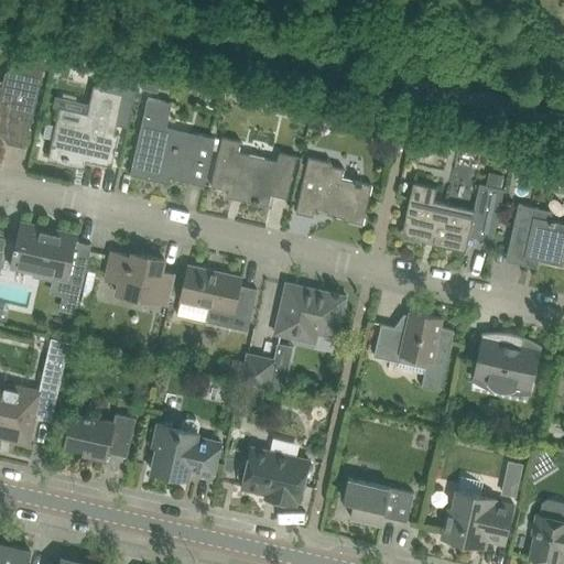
[(0,131),(7,133),(6,139),(8,143),(26,148),(44,68),(51,69),(54,54),(32,49),(31,57),(26,60),(6,73),(3,83),(0,80),(0,131)]
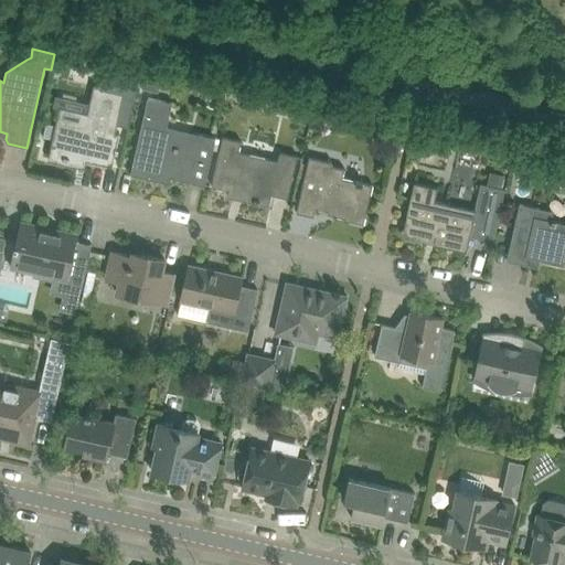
[(53,139),(53,140),(56,141),(53,157),(64,159),(64,160),(70,161),(70,160),(78,162),(80,157),(87,159),(86,160),(113,167),(119,136),(116,135),(118,125),(128,127),(139,78),(104,70),(99,87),(95,86),(86,123),(59,116),(56,126),(53,139)]
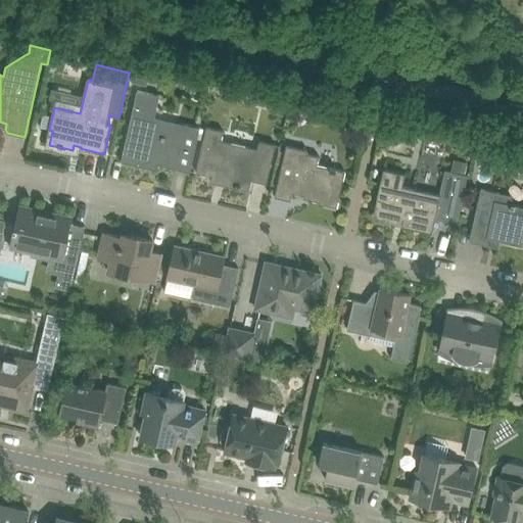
[(134,72),(132,82),(147,86),(149,75),(134,72)]
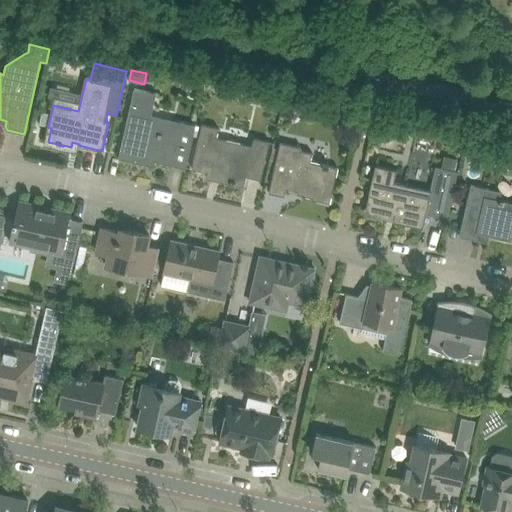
[(135,88),(119,158),(141,163),(152,166),(154,161),(186,168),(196,125),(181,122),(180,127),(150,121),(157,93),(135,88)]
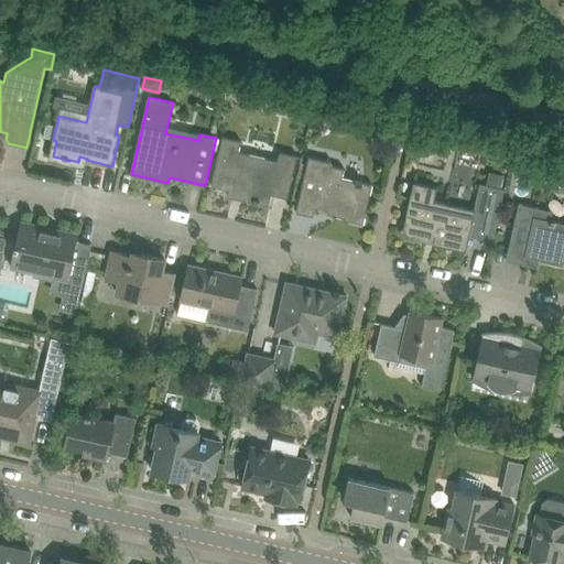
[(296,111),(295,119),(297,123),(305,126),(308,114),(296,111)]
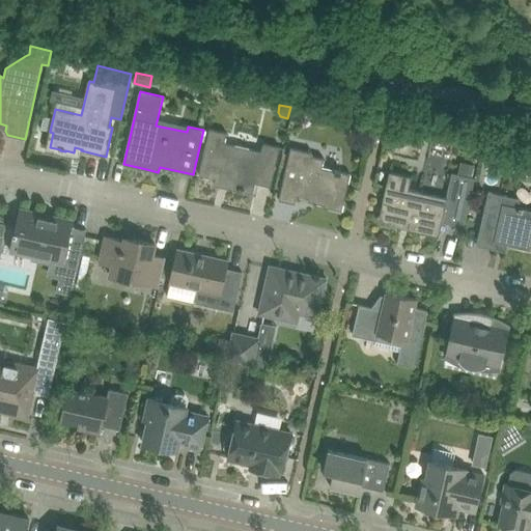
[(44,116),(42,129),(50,131),(53,118),(44,116)]
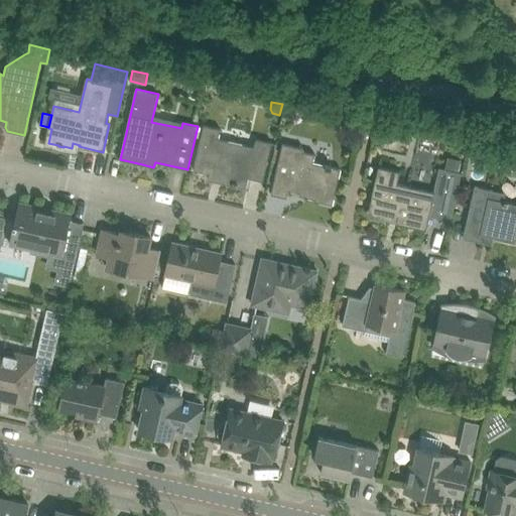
[(223,182),(246,188),(249,177),(264,181),(272,142),(256,139),(255,147),(219,138),(221,129),(204,125),(194,170),(224,177),(223,182)]
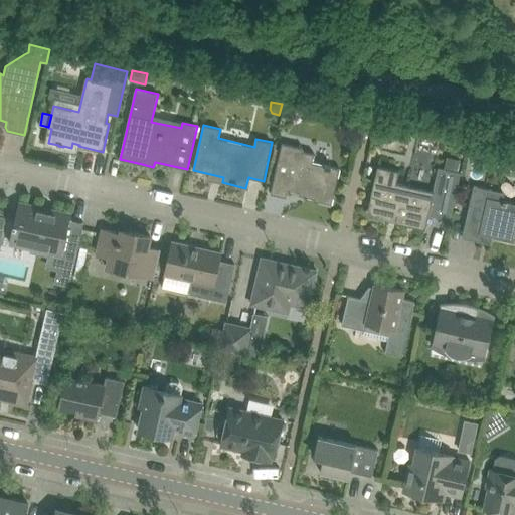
[(314,200),(332,204),(340,169),(313,162),(315,154),(302,151),(303,148),(282,143),(271,193),(287,197),(288,190),(306,194),(305,196),(314,198),(314,200)]
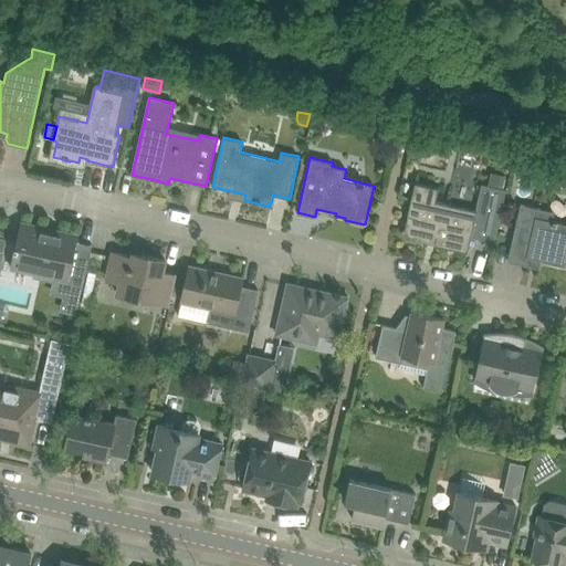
[(491,173),(488,186),(503,189),(505,176),(491,173)]
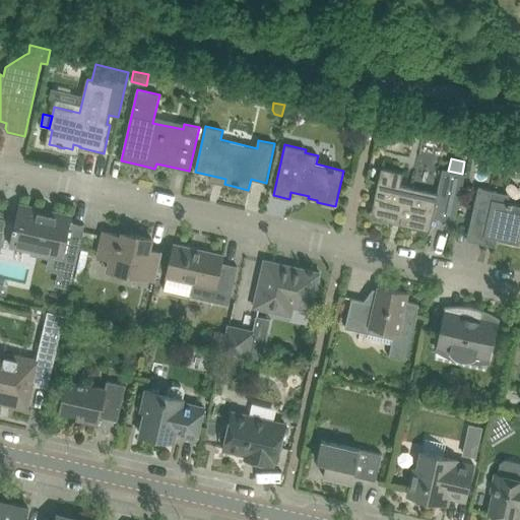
[(402,224),(403,225),(430,232),(437,203),(456,208),(453,221),(454,222),(465,175),(462,174),(448,171),(443,169),(437,193),(400,185),(403,173),(382,168),(375,198),(377,198),(373,216),(393,220),(394,218),(400,220),(400,221),(400,222),(401,223),(402,224)]
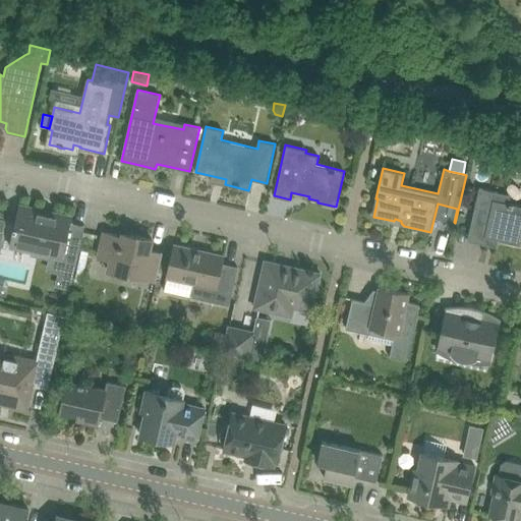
[(472,221),(468,240),(497,247),(499,239),(518,244),(520,238),(520,206),(495,199),(497,192),(479,188),(472,221)]
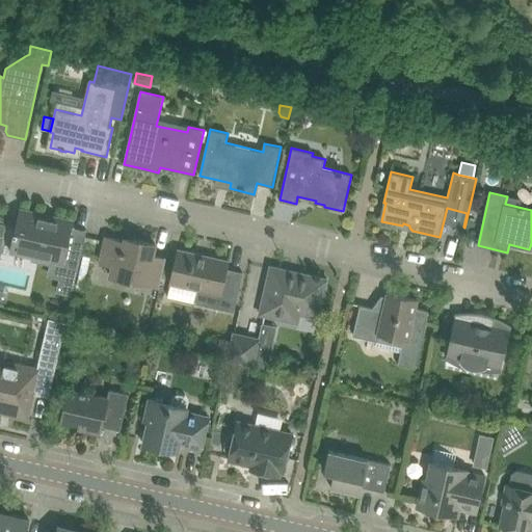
[(80,261),(87,231),(73,228),(75,221),(57,217),(56,221),(41,217),(42,214),(20,209),(10,251),(64,264),(67,258),(80,261)]
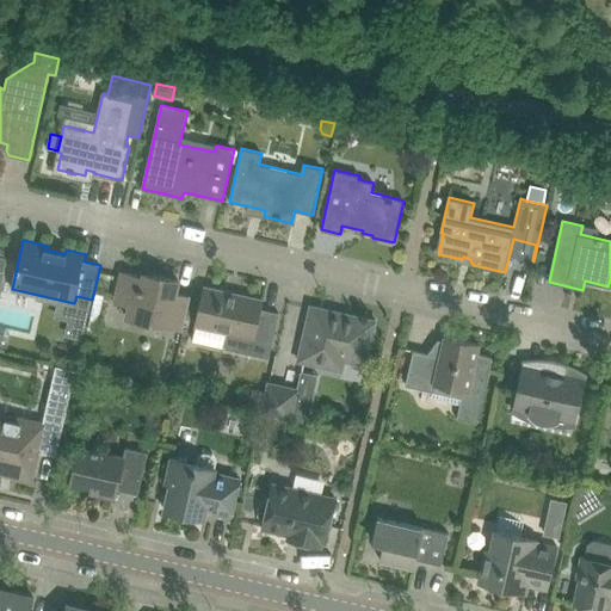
[(123,272),(117,295),(116,301),(130,304),(127,318),(183,331),(191,296),(176,292),(179,281),(144,272),(144,277),(123,272)]
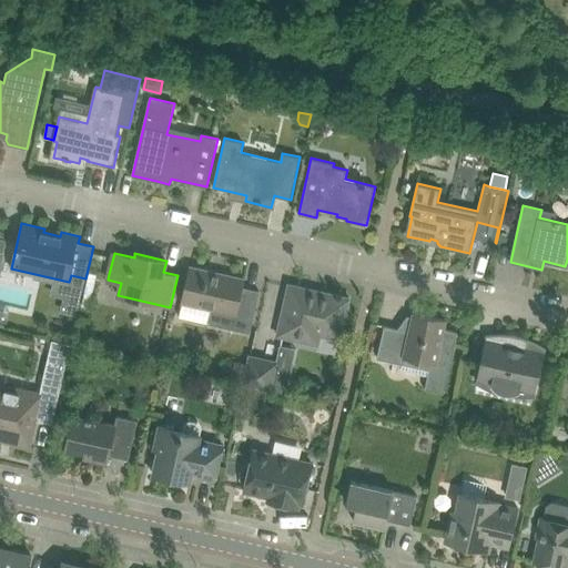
[(191,266),(186,288),(183,302),(212,308),(209,323),(250,333),(260,291),(257,291),(257,293),(242,290),(244,279),(221,273),(221,275),(211,273),(211,271),(191,266)]
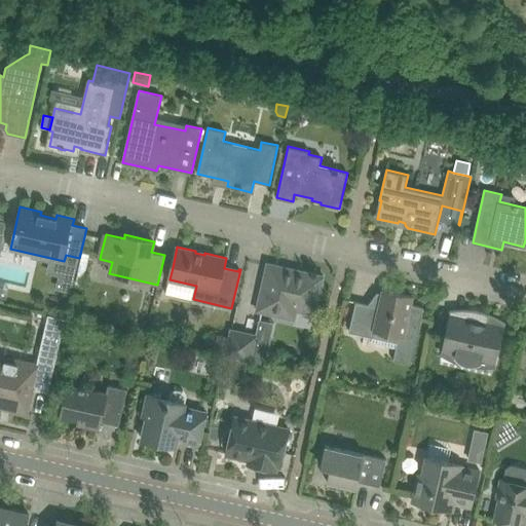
[(267,263),(257,310),(295,318),(296,312),(314,316),(316,306),(324,276),(317,274),(317,272),(312,271),(311,273),(294,269),(294,271),(283,268),(284,267),(267,263)]
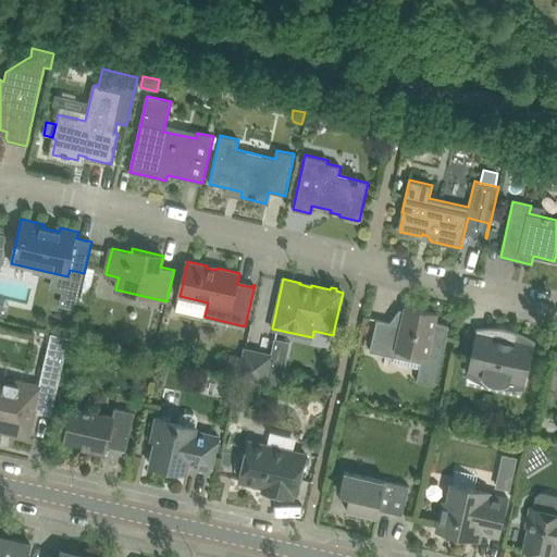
[(417,381),(435,385),(449,325),(435,322),(437,314),(406,307),(401,325),(376,319),(370,351),(396,357),(394,362),(420,368),(417,381)]
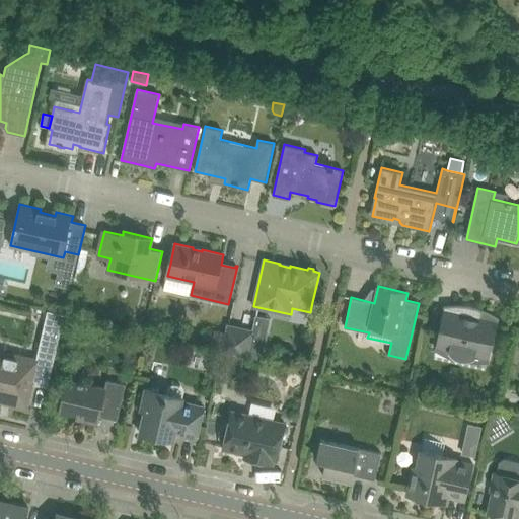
[(480,316),(444,308),(436,348),(449,351),(450,352),(451,354),(452,355),(455,357),(458,358),(461,359),(464,360),(467,360),(469,359),(470,359),(472,358),(475,357),(489,360),(499,318),(495,315),(491,313),(486,311),(482,310),(482,311),(483,311),(480,316)]
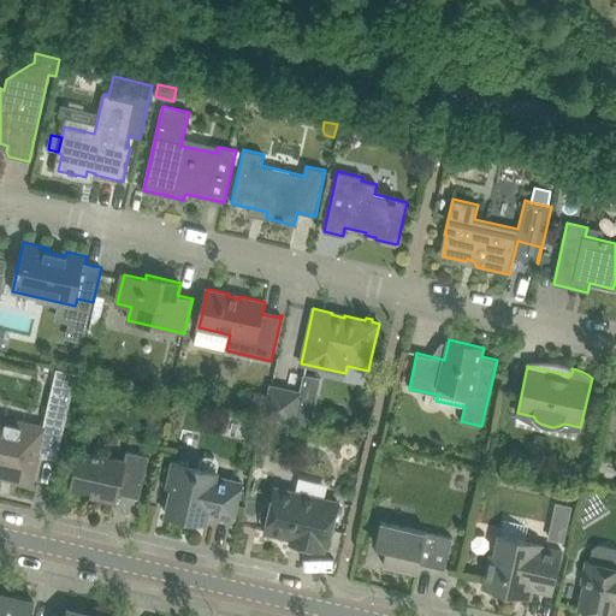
[(57,369),(43,427),(0,416),(0,475),(4,477),(13,479),(31,484),(39,455),(57,460),(76,373),(57,369)]
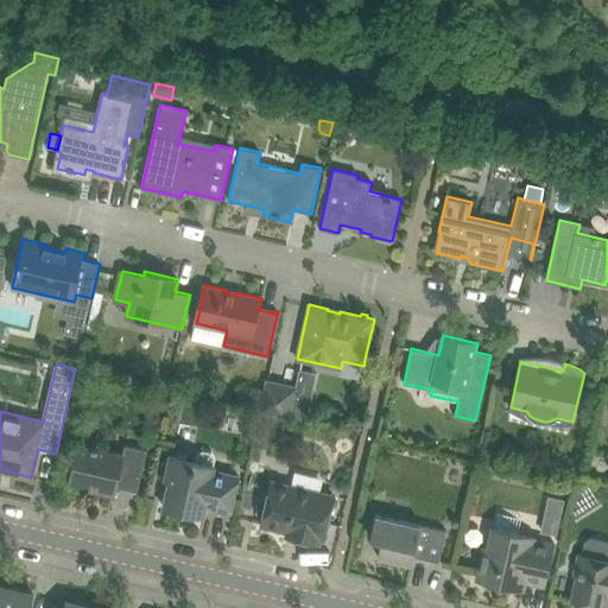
[(261,411),(291,417),(297,387),(267,381),(266,391),(261,411)]
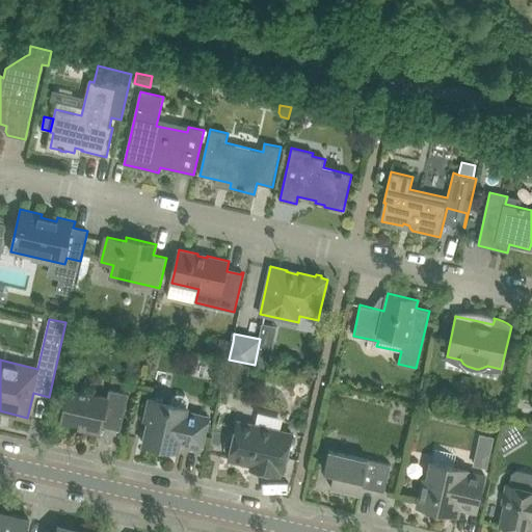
[(220,339),(216,356),(229,360),(233,342),(220,339)]
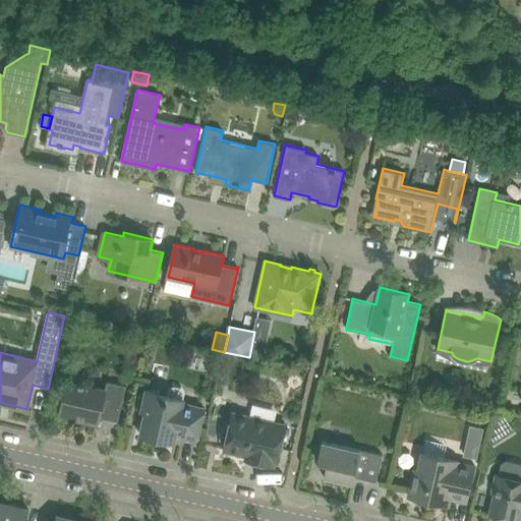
[(297,356),(296,362),(299,368),(305,369),(310,366),(312,361),(309,356),(303,353),(297,356)]
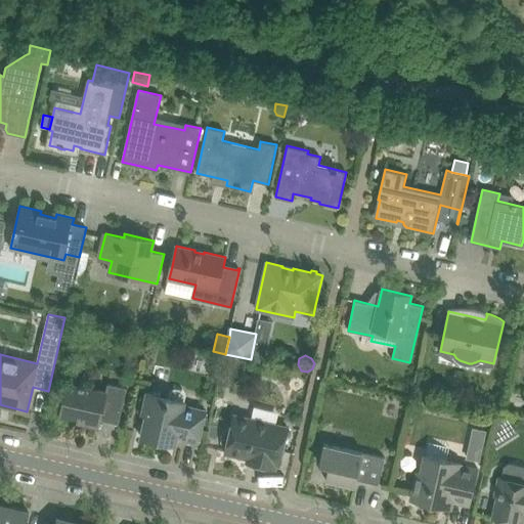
[(68,383),(64,395),(60,415),(78,419),(77,423),(99,428),(101,420),(119,424),(127,388),(108,384),(106,392),(68,383)]
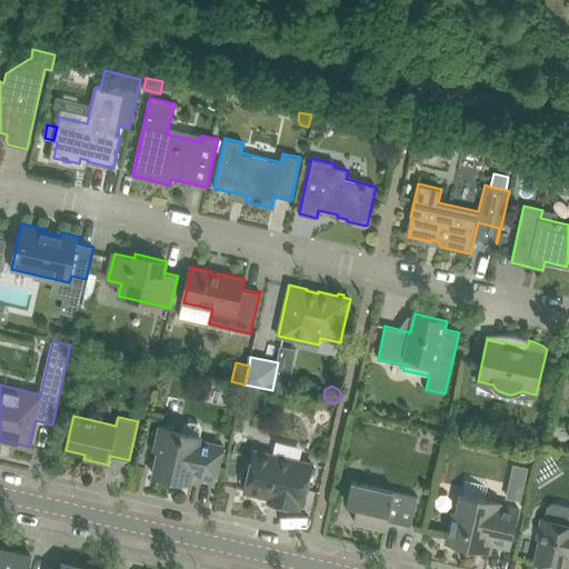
[(160,427),(160,429),(155,450),(159,451),(153,475),(190,483),(192,475),(216,480),(223,446),(200,440),(202,429),(199,422),(191,420),(186,423),(183,431),(160,427)]
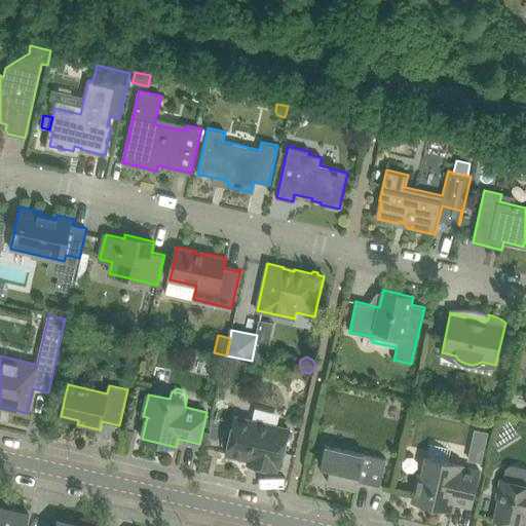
[(249,463),(276,470),(277,465),(280,466),(289,429),(235,417),(232,431),(229,430),(224,434),(222,443),(225,447),(228,448),(226,454),(249,459),(249,463)]
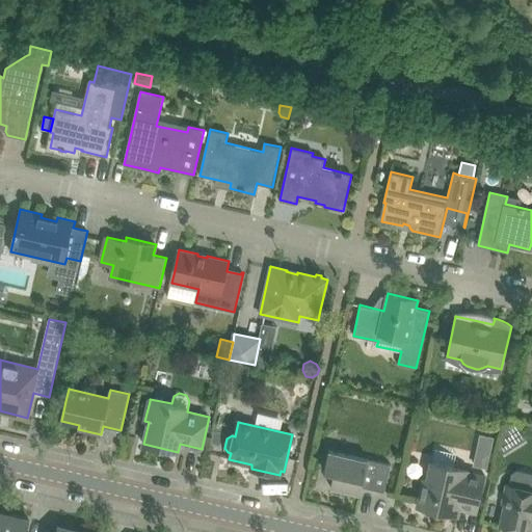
[(504,457),(528,444),(517,427),(508,425),(502,453),(504,457)]
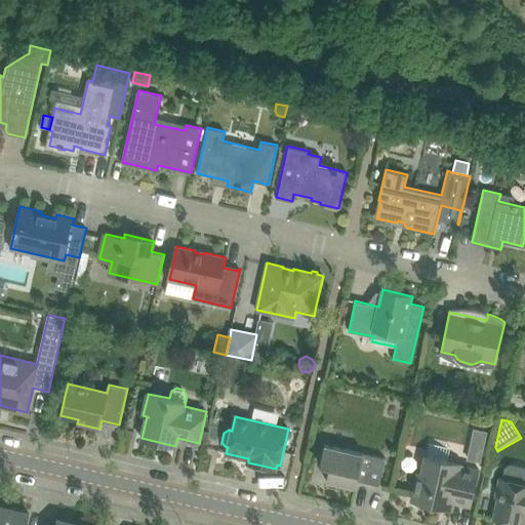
[(474,430),(472,438),(485,441),(487,432),(474,430)]
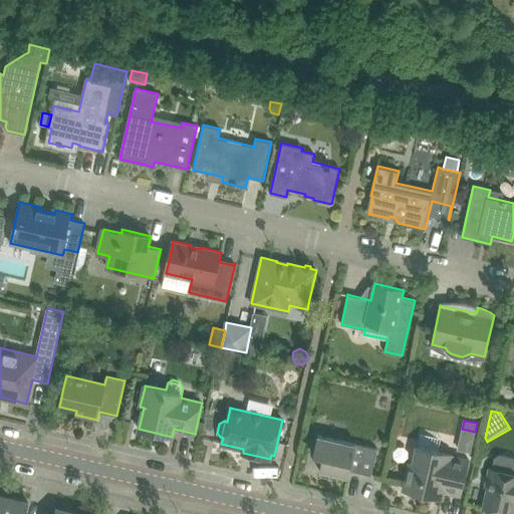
[(319,471),(348,477),(350,470),(371,475),(377,449),(318,435),(313,454),(323,456),(319,471)]
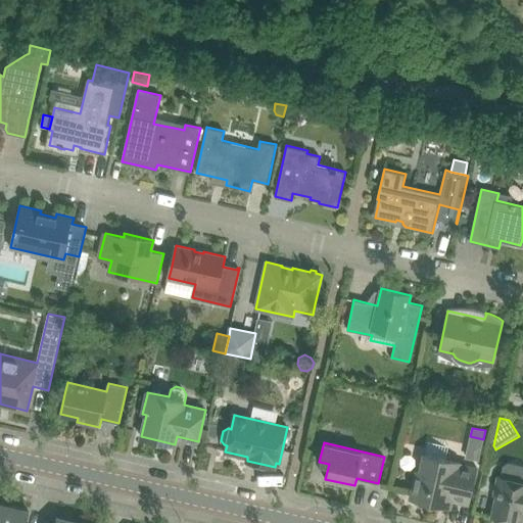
[(415,478),(410,498),(442,506),(450,508),(453,501),(469,504),(473,484),(477,467),(461,464),(461,462),(424,454),(420,471),(417,470),(415,478)]
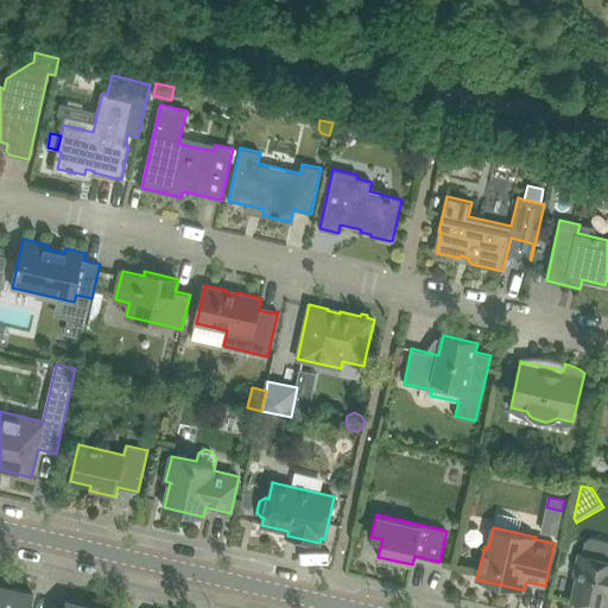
[(607,542),(590,538),(586,542),(582,555),(580,553),(575,575),(577,576),(572,601),(603,607),(605,607),(607,596),(607,542)]
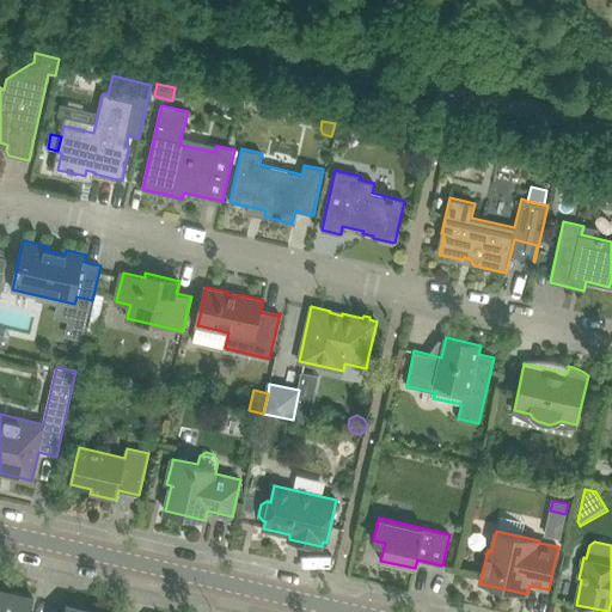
[(30,611),(34,599),(7,593),(1,611),(30,611)]
